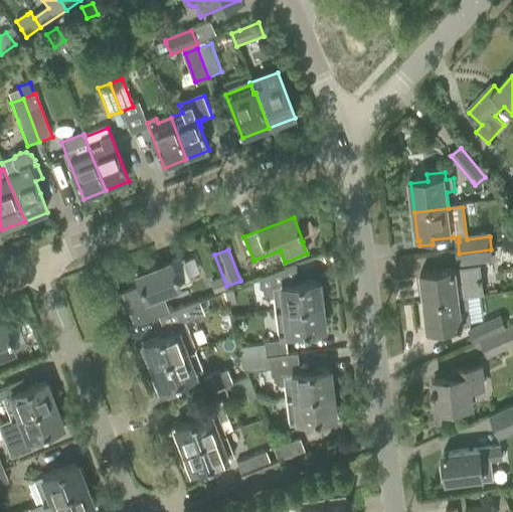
[(493,263),(491,249),(459,253),(461,267),(493,263)]
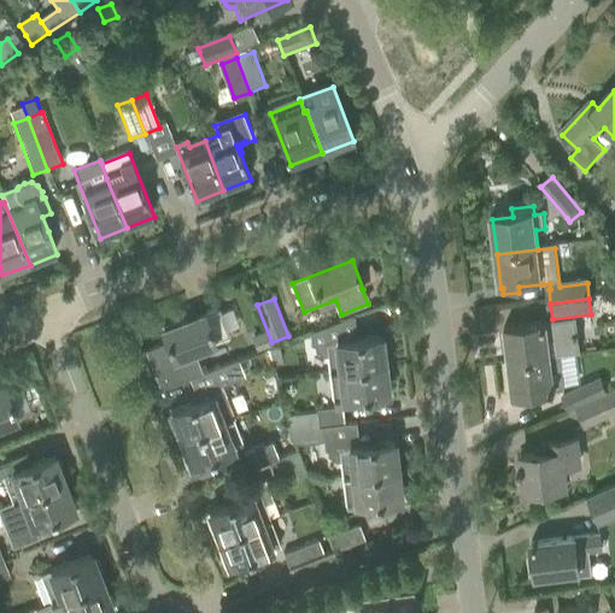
[(193,353),(230,339),(221,311),(163,332),(169,346),(148,353),(163,392),(195,378),(195,379),(203,376),(193,353)]
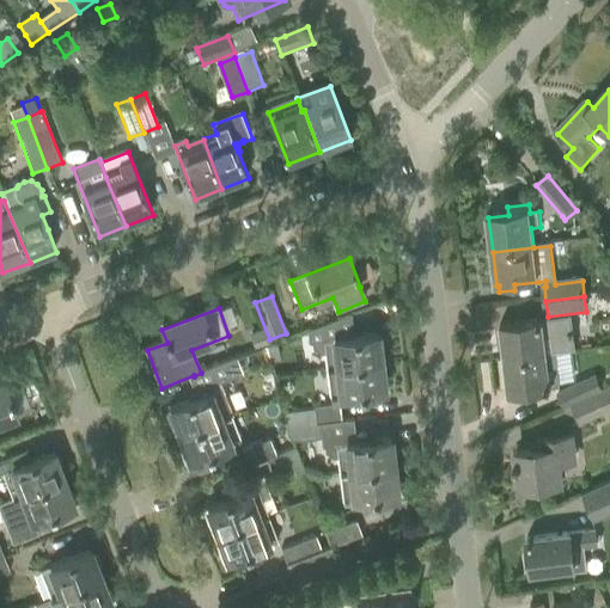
[(543,321),(525,324),(501,326),(506,361),(548,355),(575,352),(572,318),(543,321)]
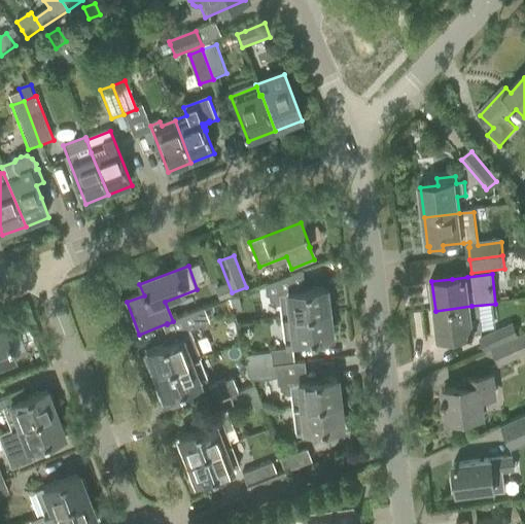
[(325,290),(306,292),(305,287),(295,288),(293,276),(265,287),(266,299),(270,298),(270,303),(276,307),(281,307),(282,320),(328,314),(325,290)]
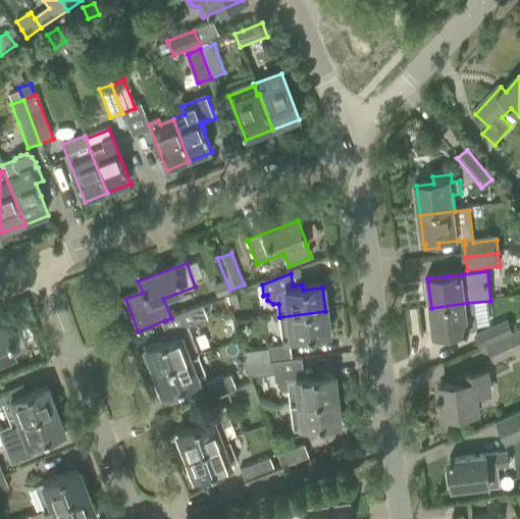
[(225,281),(213,287),(214,288),(218,300),(230,295),(225,281)]
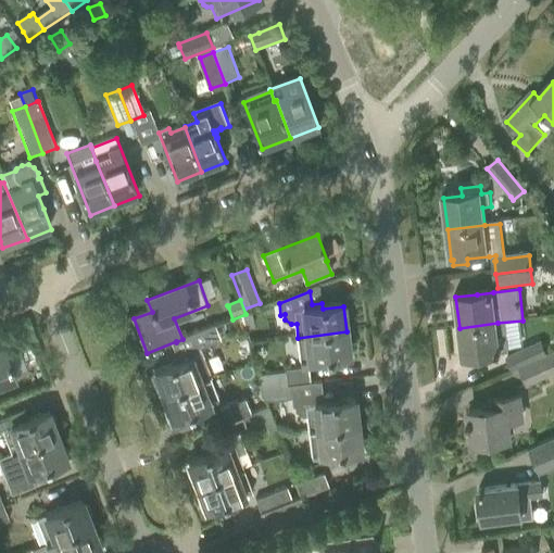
[(498,323),(460,328),(464,359),(483,356),(485,362),(502,360),(501,354),(510,353),(507,339),(500,340),(498,323)]
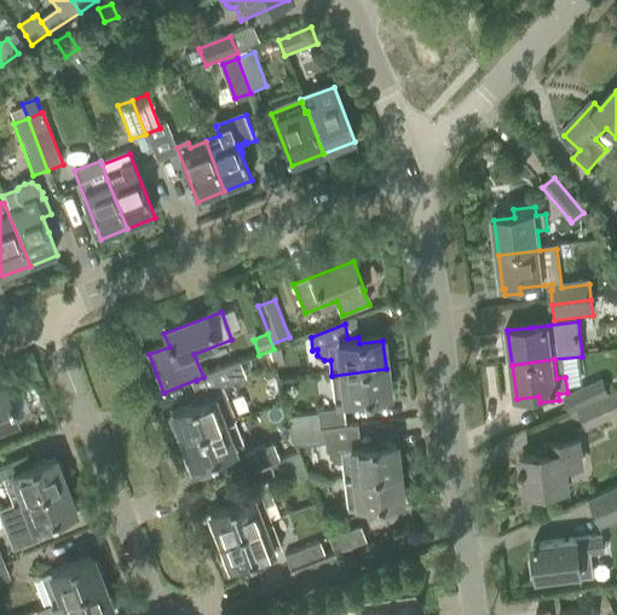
[(206,402),(172,416),(173,418),(183,442),(234,423),(220,388),(244,378),(240,364),(219,371),(203,377),(196,381),(206,402)]
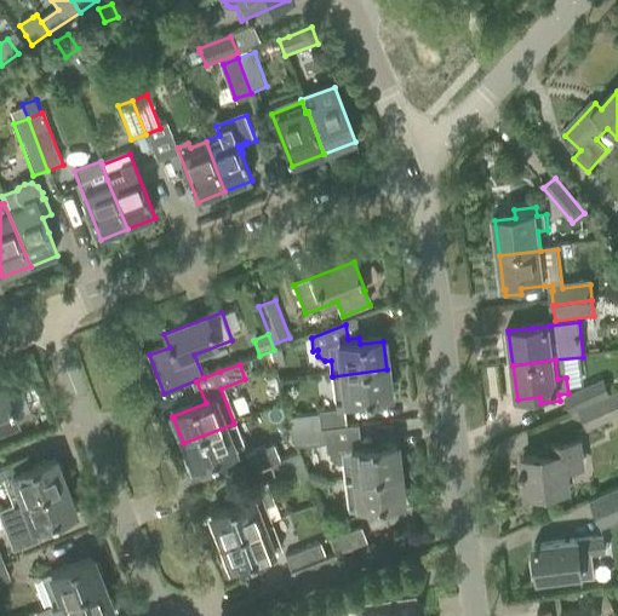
[(387,369),(332,376),(337,413),(375,408),(373,401),(390,398),(387,369)]
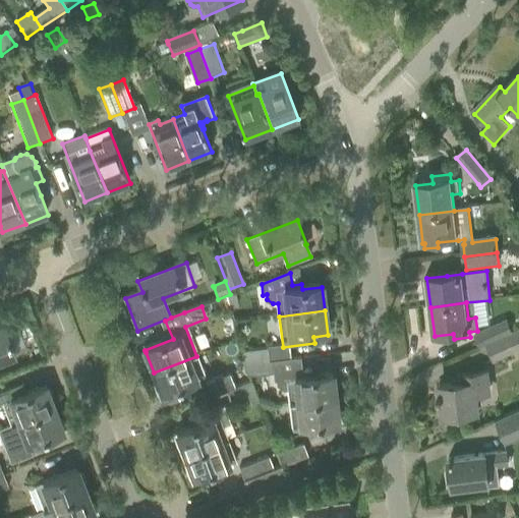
[(482,349),(488,346),(513,334),(508,324),(477,338),(482,349)]
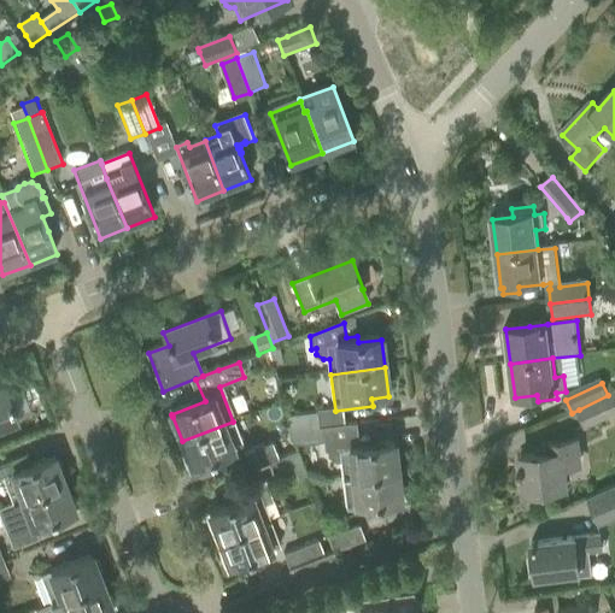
[(0,428),(18,420),(7,393),(5,393),(3,388),(0,388),(0,428)]
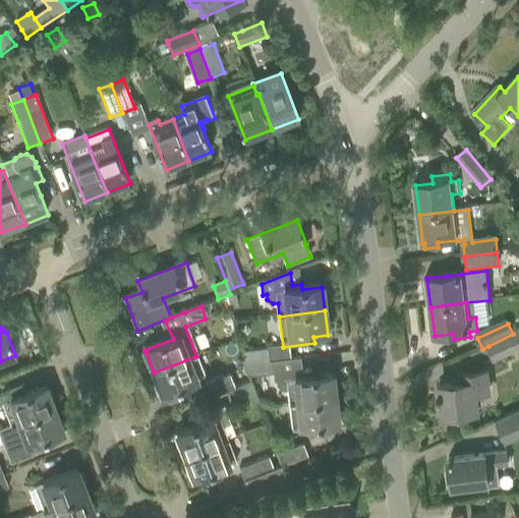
[(513,334),(488,346),(496,360),(518,349),(518,333),(513,335),(513,334)]
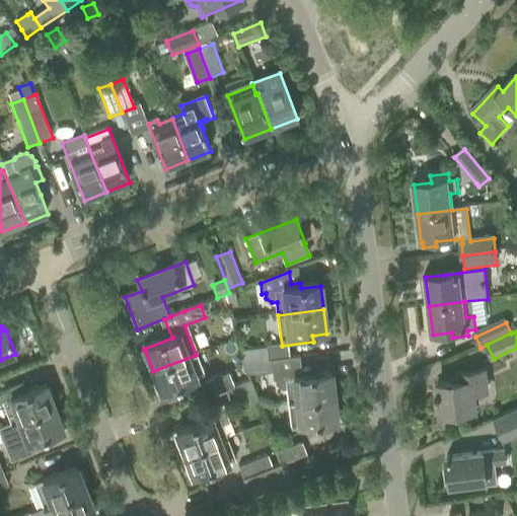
[(241,365),(267,362),(266,348),(240,351),(241,365)]
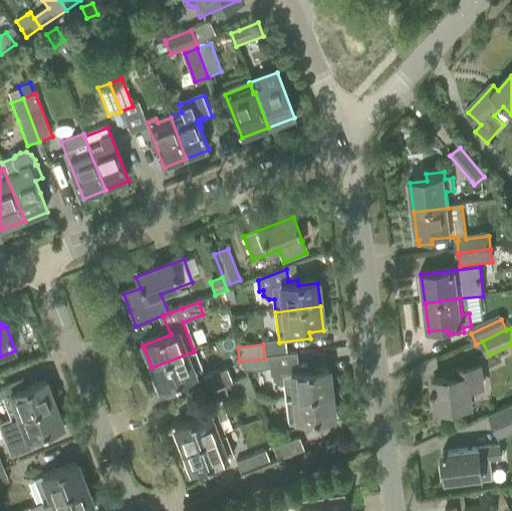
[(202,374),(194,351),(152,367),(161,391),(202,374)]
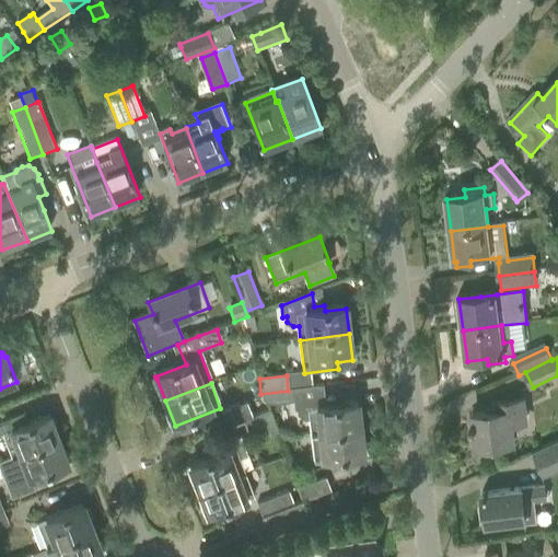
[(358,404),(336,406),(335,399),(326,401),(324,386),(293,390),(297,417),(299,417),(305,422),(310,421),(312,436),(361,430),(358,404)]
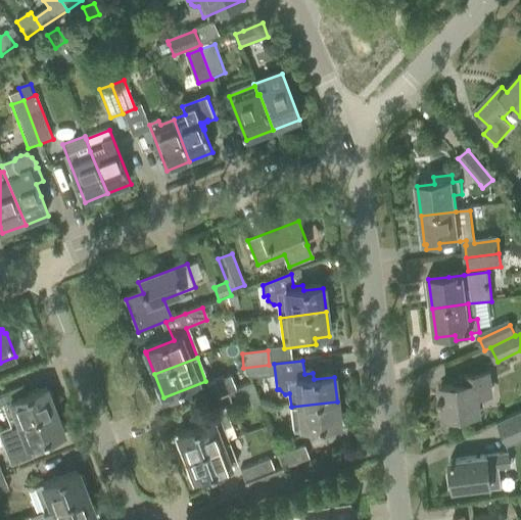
[(489,375),(480,376),(460,378),(461,385),(442,387),(443,397),(440,397),(441,404),(444,404),(445,418),(481,414),(479,398),(492,396),(489,375)]
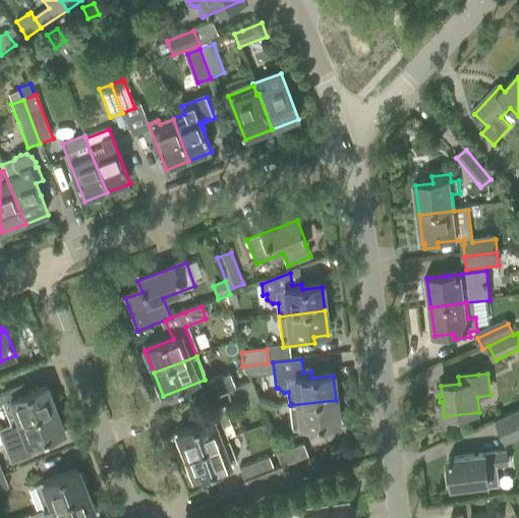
[(230,376),(207,384),(208,386),(213,399),(227,393),(235,390),(230,376)]
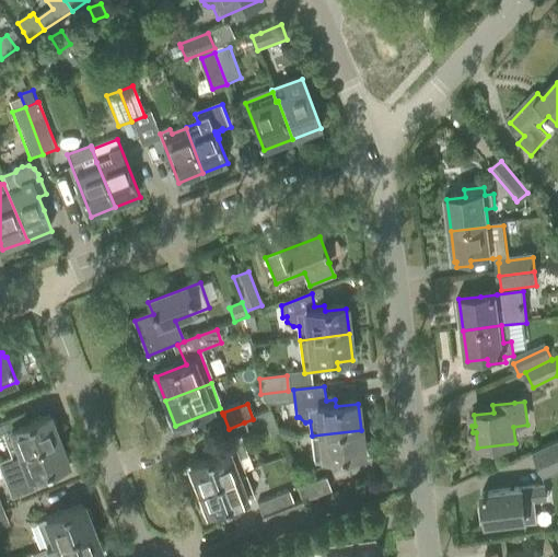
[(278,433),(270,413),(250,420),(244,422),(248,436),(266,429),(269,438),(278,433)]
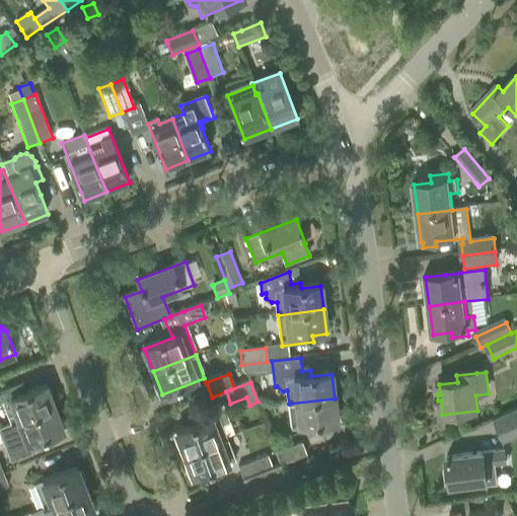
[(11,388),(0,392),(0,404),(4,403),(12,426),(55,409),(47,386),(15,397),(11,388)]
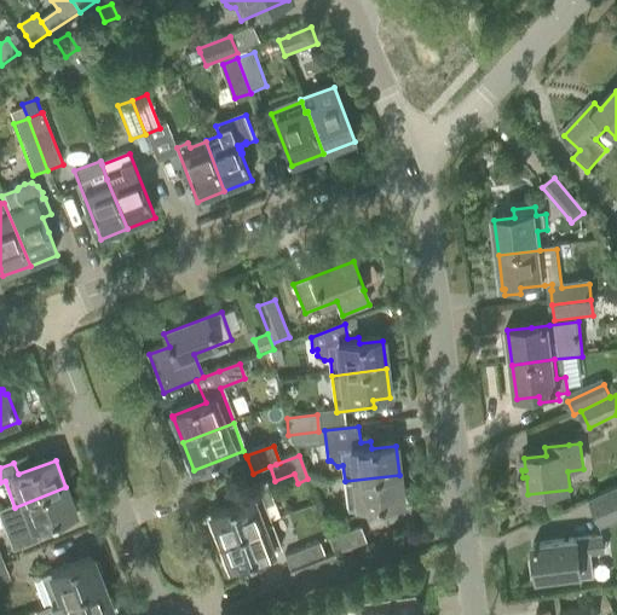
[(399,475),(345,481),(349,510),(361,509),(362,516),(381,514),(381,506),(403,504),(399,475)]
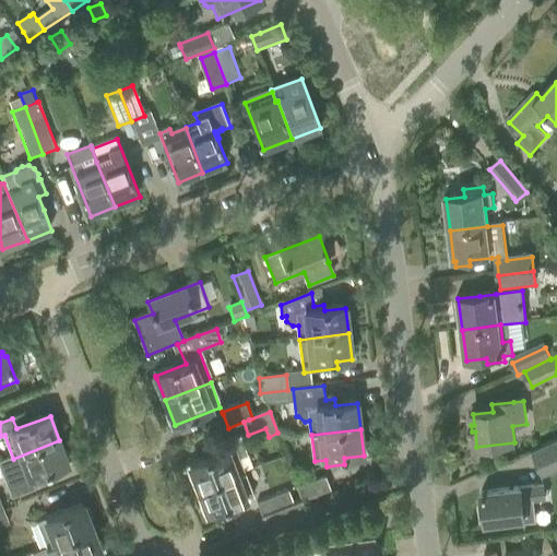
[(241,438),(203,452),(205,460),(190,465),(200,491),(246,473),(241,460),(248,457),(241,438)]
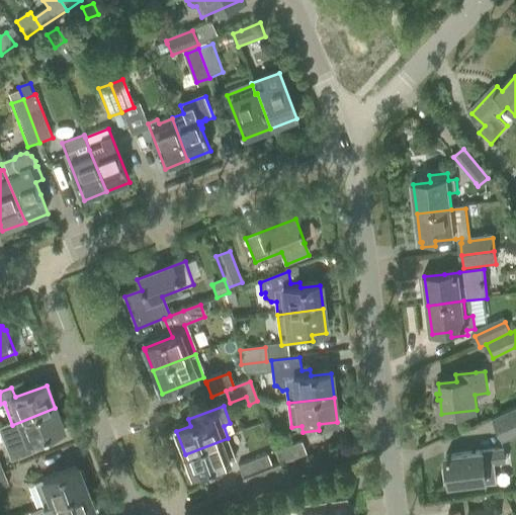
[(64,431),(55,408),(12,425),(20,447),(64,431)]
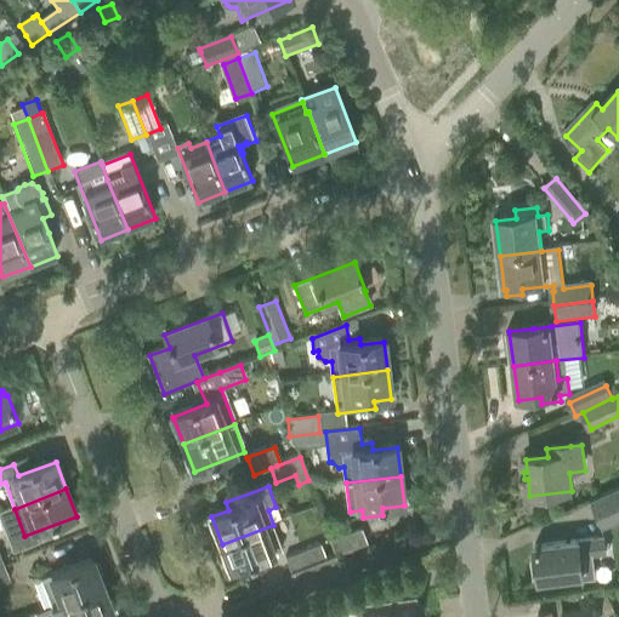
[(618,490),(591,503),(603,530),(608,527),(618,523),(618,490)]
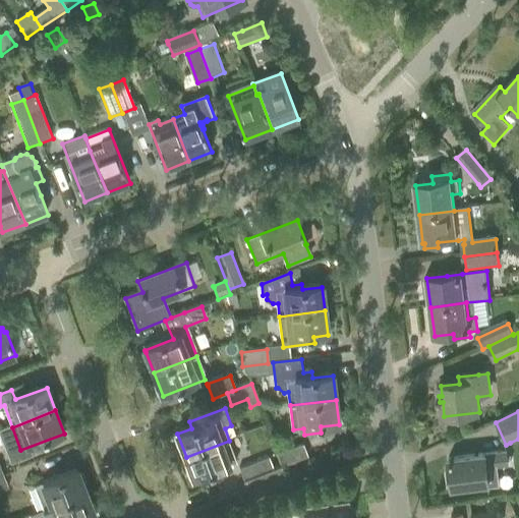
[(238,463),(229,441),(186,457),(194,479),(238,463)]
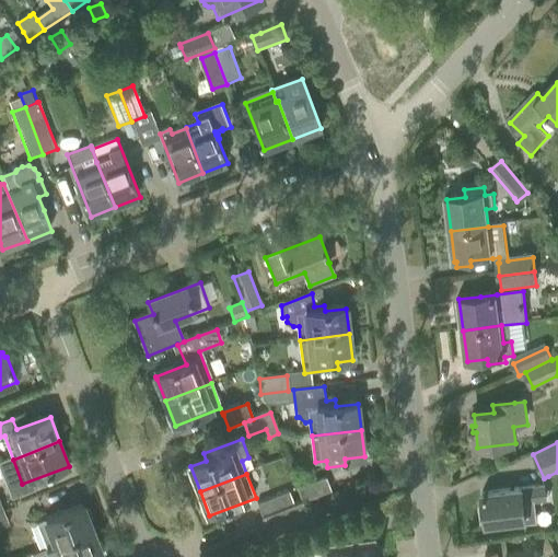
[(327,478),(306,487),(298,490),(303,503),(332,491),(327,478)]
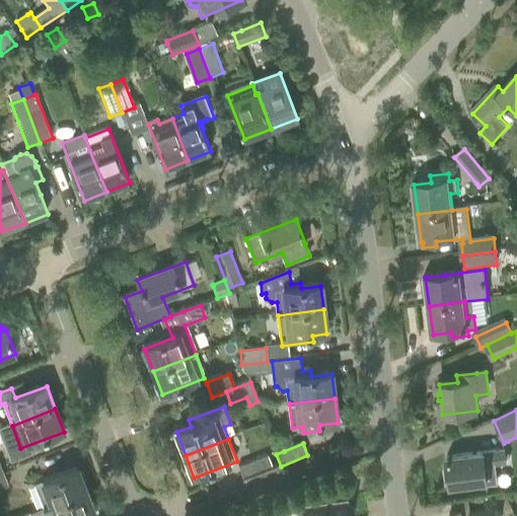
[(449,469),(445,469),(447,486),(451,486),(451,488),(487,484),(487,488),(499,487),(497,467),(497,465),(508,464),(506,451),(468,456),(448,458),(449,469)]
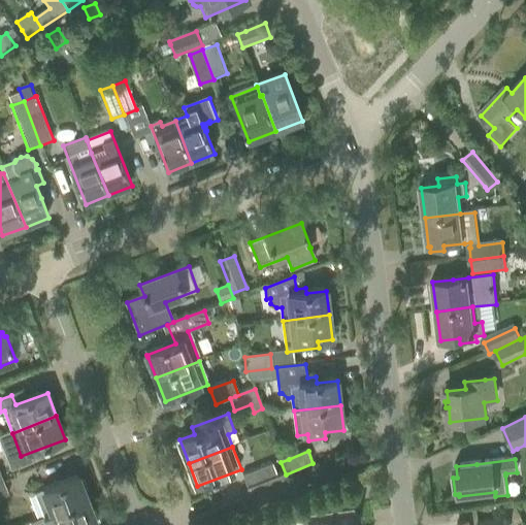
[(272,465),(263,468),(243,476),(249,488),(277,478),(272,465)]
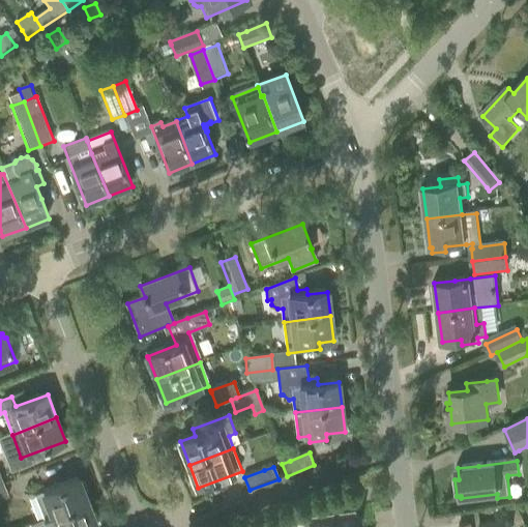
[(287,476),(279,479),(250,490),(255,503),(292,490),(287,476)]
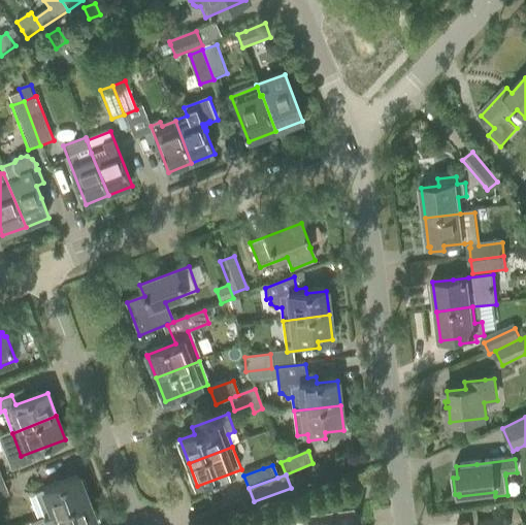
[(79,478),(60,485),(34,495),(42,518),(88,500),(79,478)]
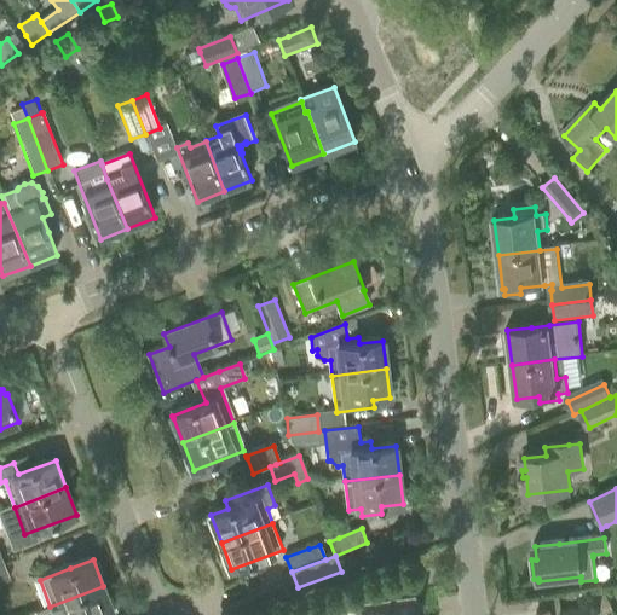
[(420,614),(419,603),(414,599),(414,595),(370,599),(368,581),(336,593),(340,603),(356,601),(358,614),(420,614)]
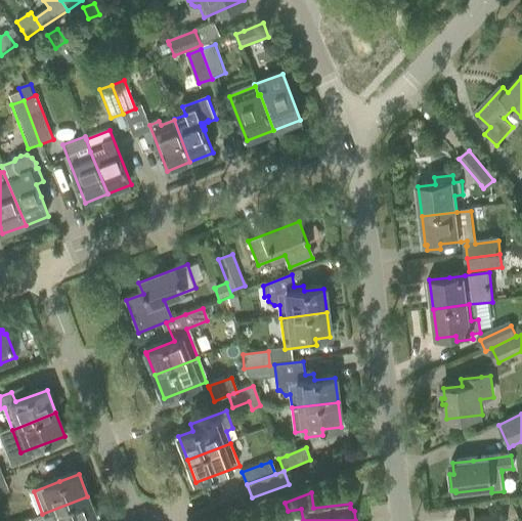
[(87,496),(42,514),(31,519),(31,520),(96,520),(87,496)]
